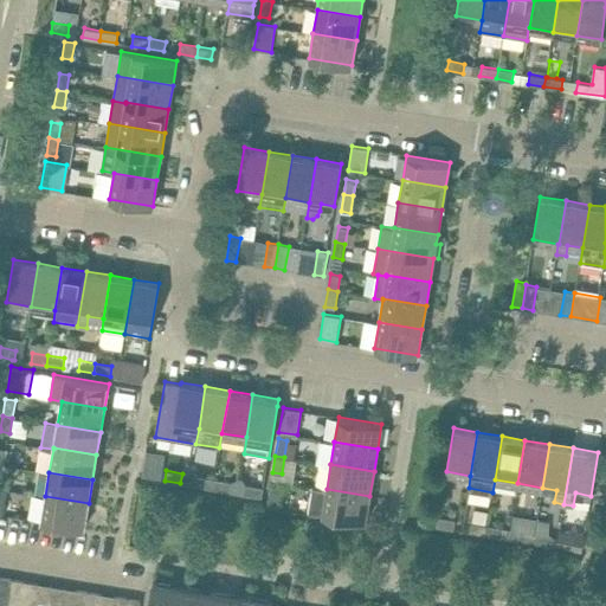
[(212,489),(214,479),(198,476),(197,485),(212,489)]
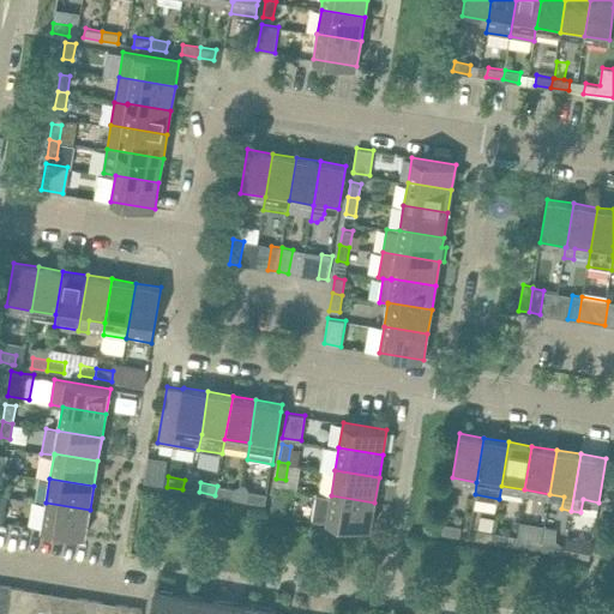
[(234,488),(217,486),(215,495),(233,498),(234,488)]
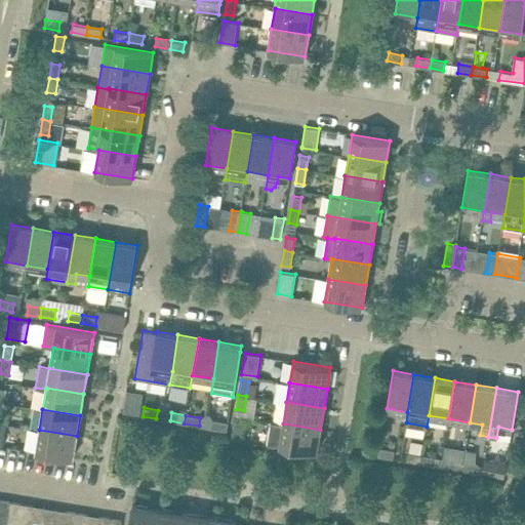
[(213,420),(212,429),(227,431),(229,422),(213,420)]
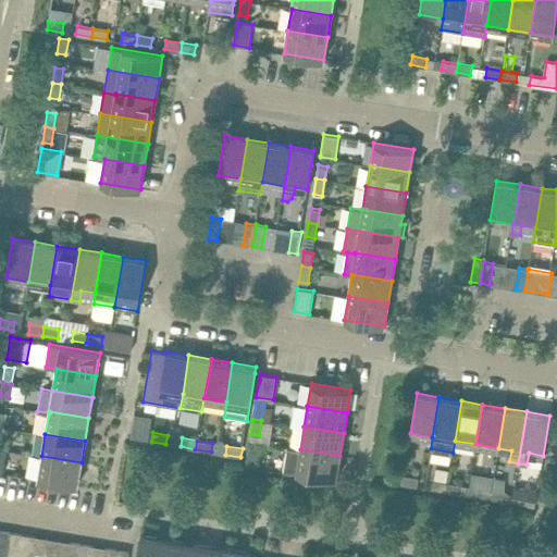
[(336,479),(339,456),(300,449),(300,450),(287,448),(284,471),(336,479)]
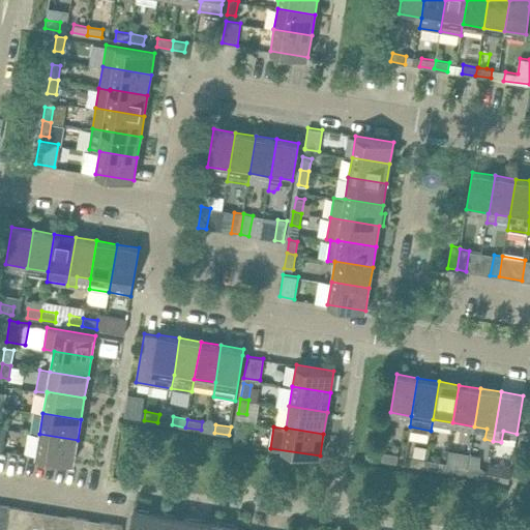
[(234,442),(242,444),(244,429),(236,428),(234,442)]
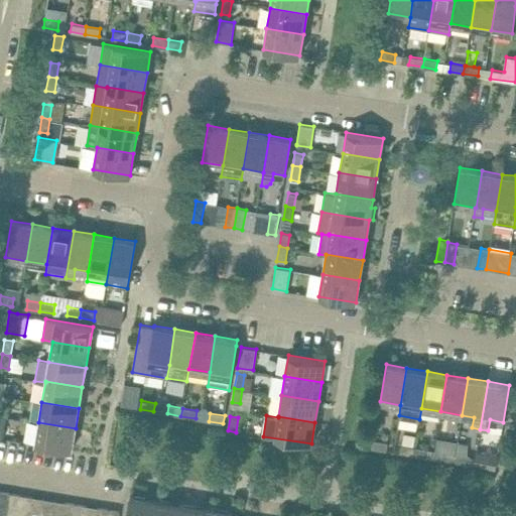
[(72,449),(76,428),(38,422),(34,443),(72,449)]
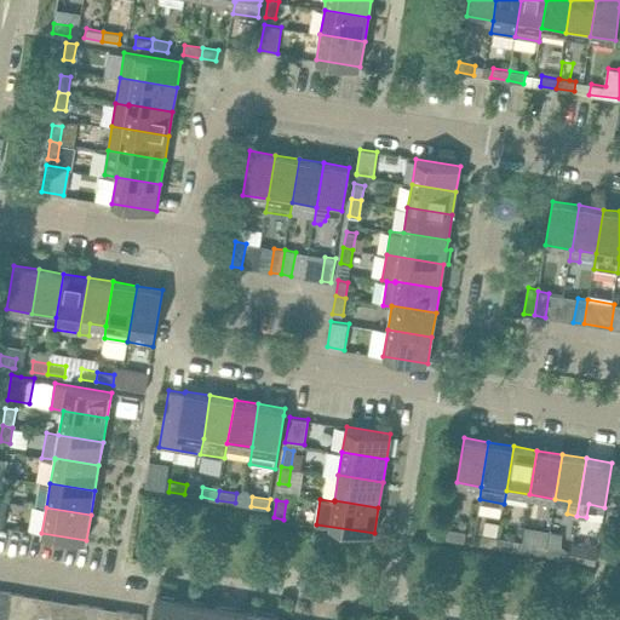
[(448,528),(447,538),(464,541),(465,530),(448,528)]
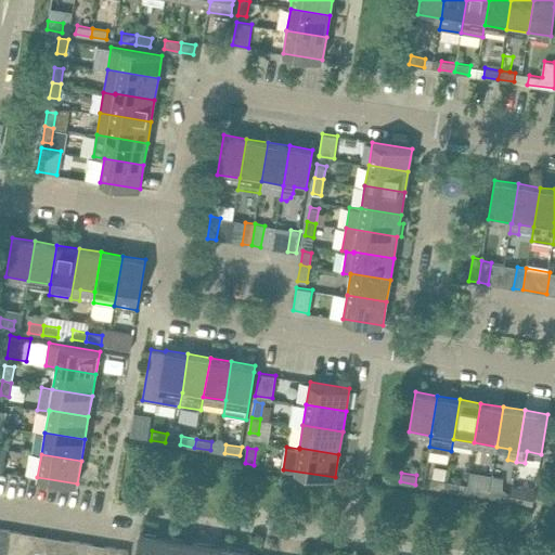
[(480,476),(478,486),(490,488),(491,478),(480,476)]
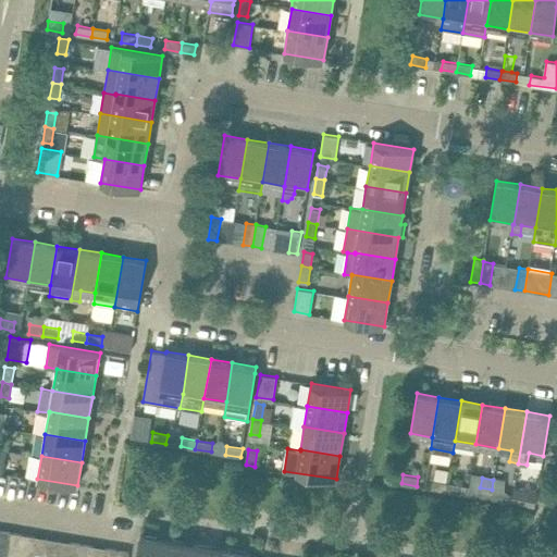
[(446,491),(447,482),(432,480),(431,489),(446,491)]
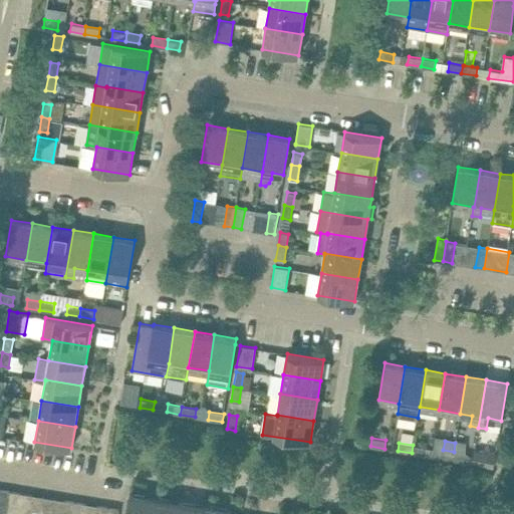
[(427,448),(413,445),(412,453),(426,456),(427,448)]
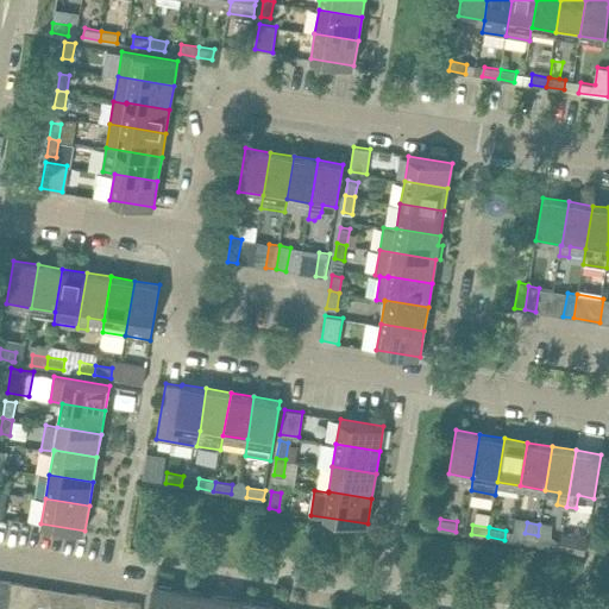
[(559,548),(585,553),(588,537),(562,532),(559,548)]
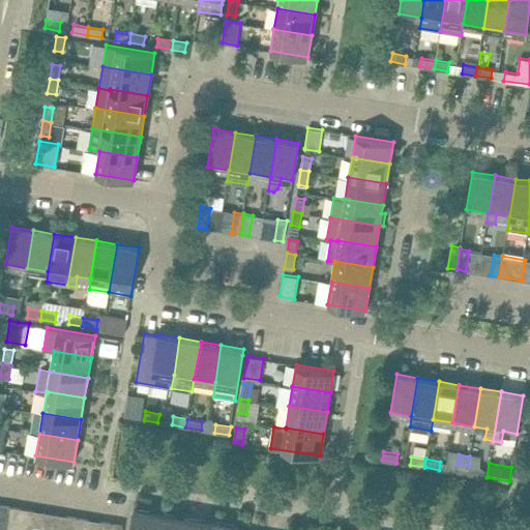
[(466,474),(468,466),(457,464),(453,464),(452,472),(466,474)]
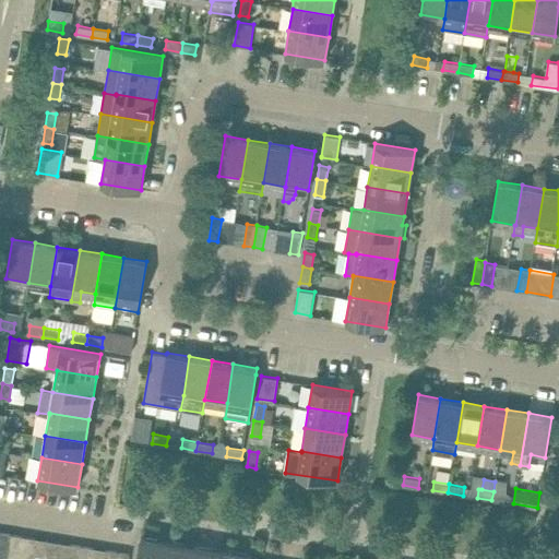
[(509,494),(494,491),(491,500),(507,502),(509,494)]
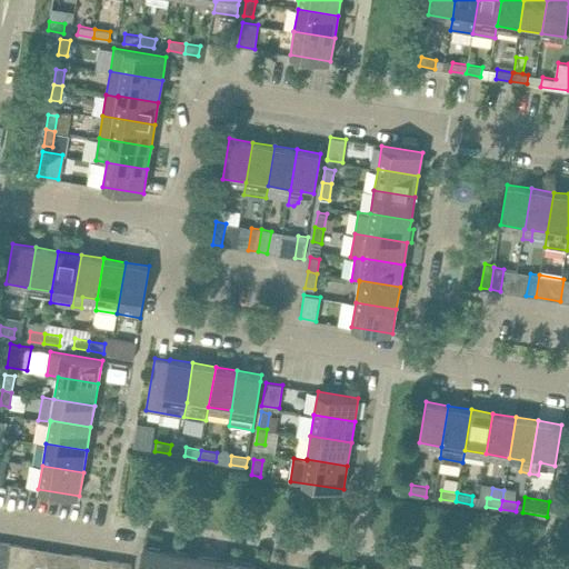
[(0,568),(3,568),(6,568),(11,543),(0,541),(0,568)]
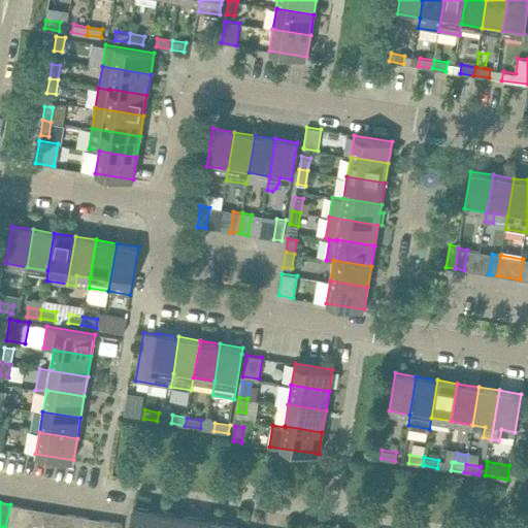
[(17,527),(21,506),(10,504),(5,527),(17,527)]
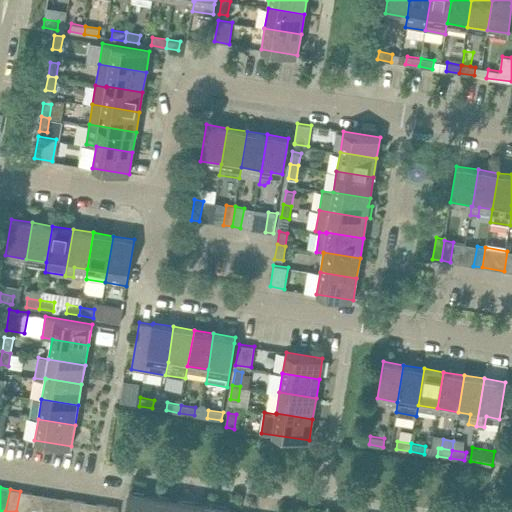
[(28,511),(31,492),(20,491),(16,511),(28,511)]
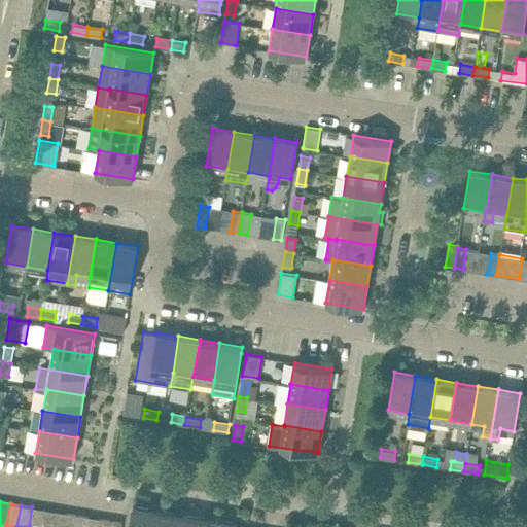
[(39,526),(42,508),(32,506),(29,526),(39,526)]
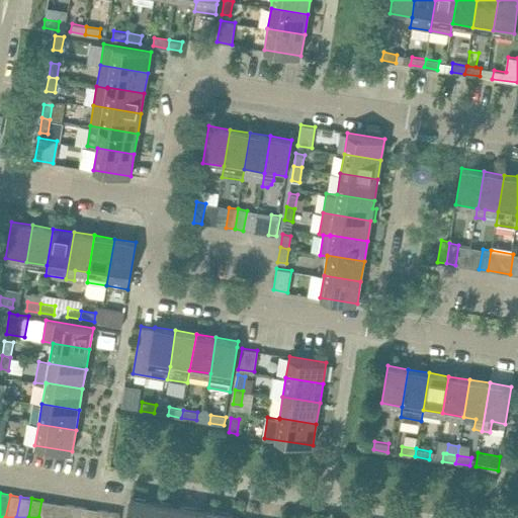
[(153,517),(156,502),(131,498),(126,517),(153,517)]
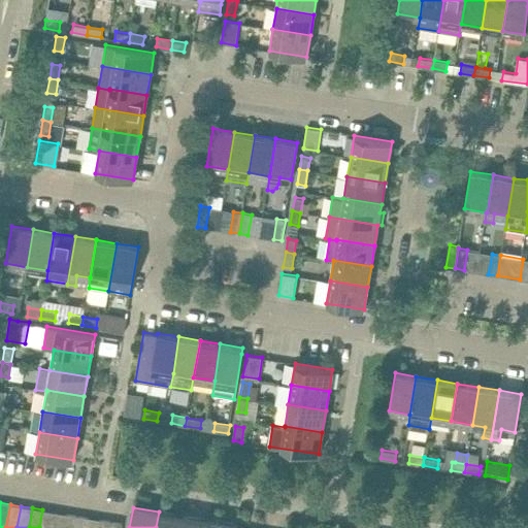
[(51,527),(54,512),(42,509),(39,527),(51,527)]
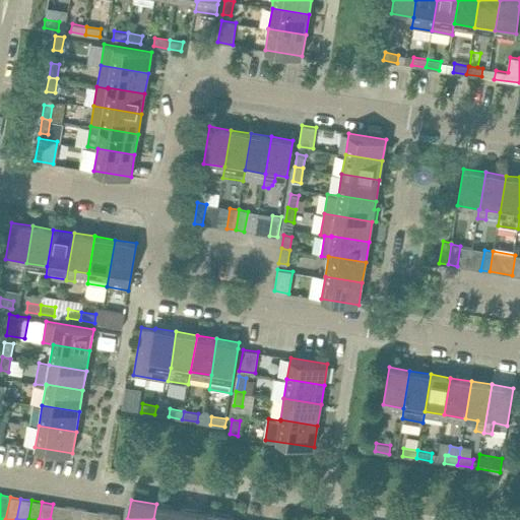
[(62,519),(65,506),(53,504),(50,519),(62,519)]
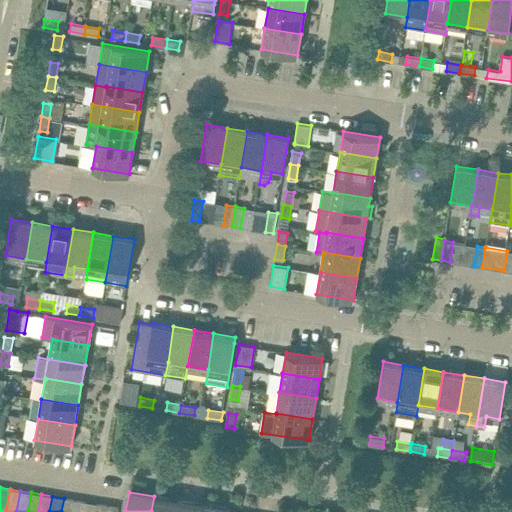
[(177,511),(179,500),(154,496),(151,511),(177,511)]
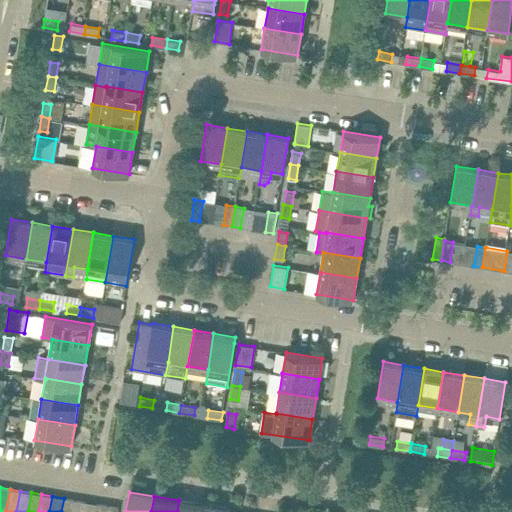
[(72,511),(74,499),(64,498),(61,511),(72,511)]
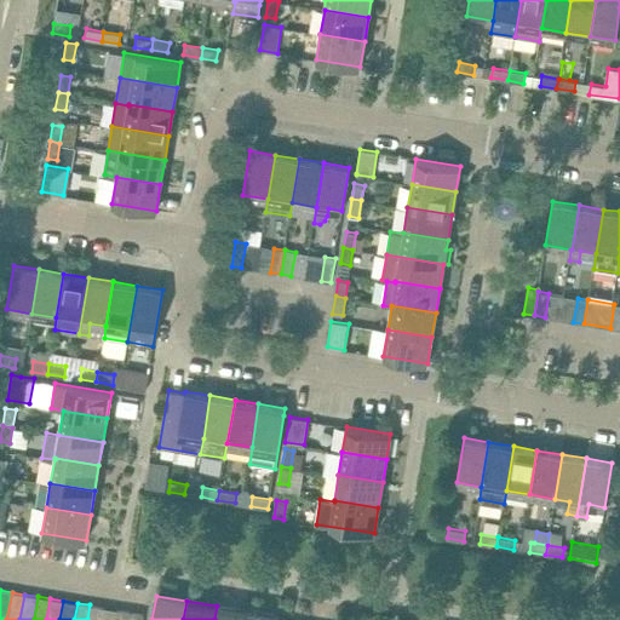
[(101,619),(103,607),(90,604),(87,619),(101,619)]
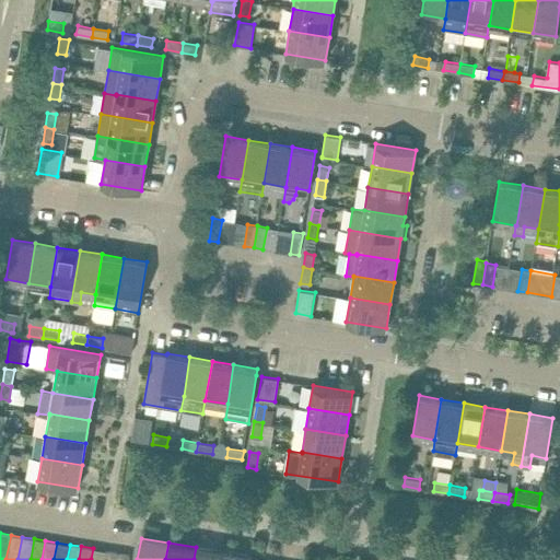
[(221,559),(223,551),(196,547),(194,559),(221,559)]
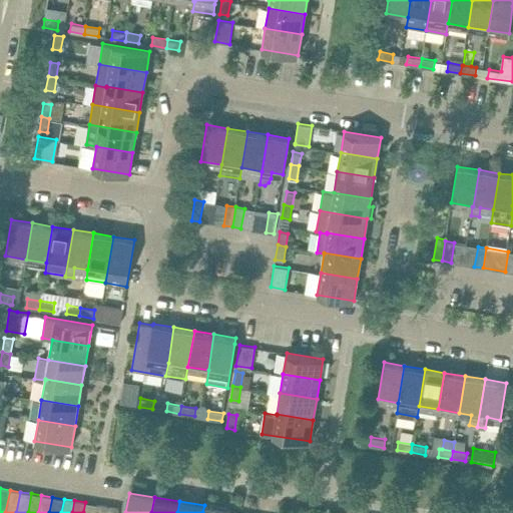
[(94,512),(96,504),(85,502),(83,512),(94,512)]
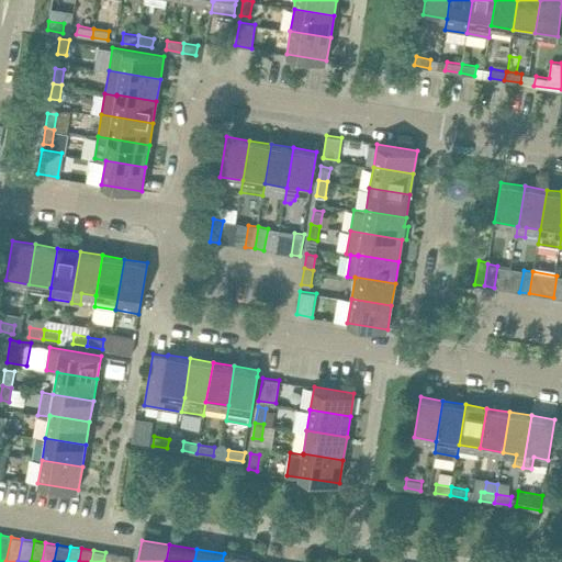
[(115,561),(116,554),(105,552),(103,561),(115,561)]
